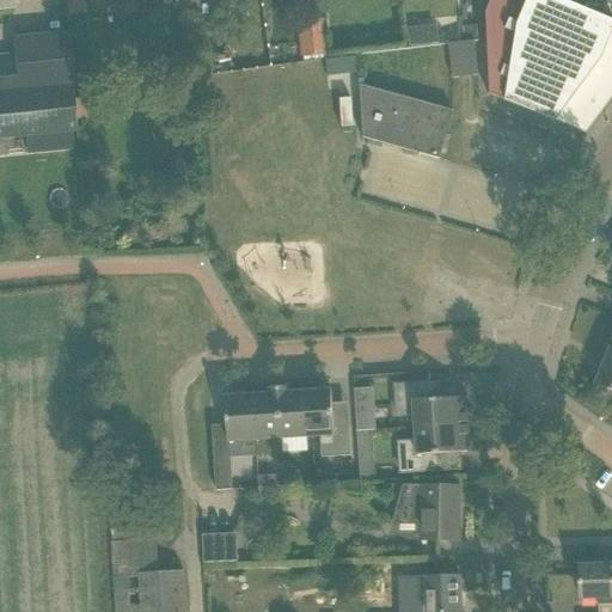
[(0,0),(0,10),(16,8),(13,0),(0,0)]
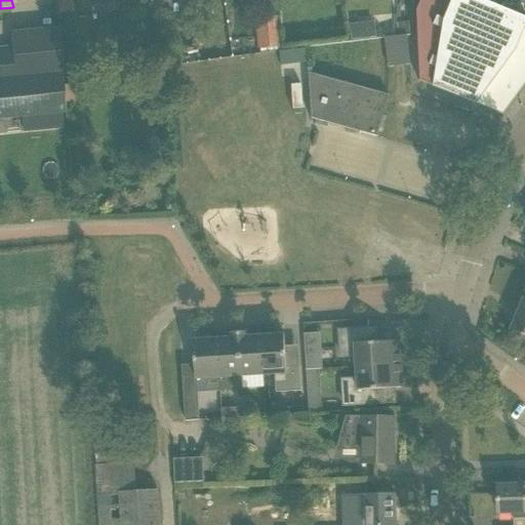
[(162,0),(149,0),(155,9),(161,5),(164,5),(163,4),(162,0)]
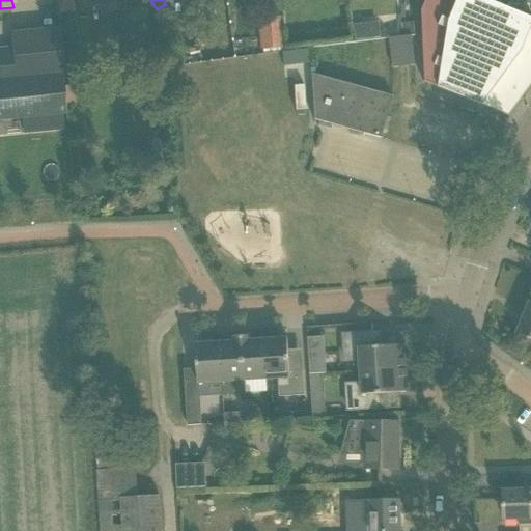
[(422,82),(506,116),(530,82),(530,0),(423,0),(419,11),(422,82)]
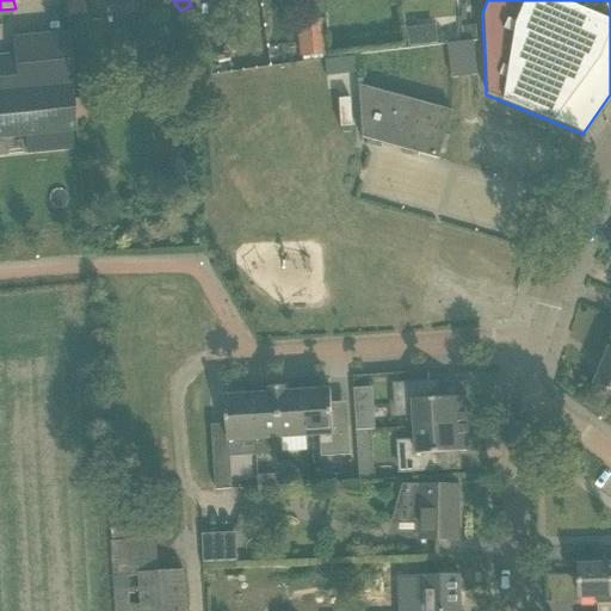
[(298,56),(322,55),(320,20),(296,22),(298,56)]
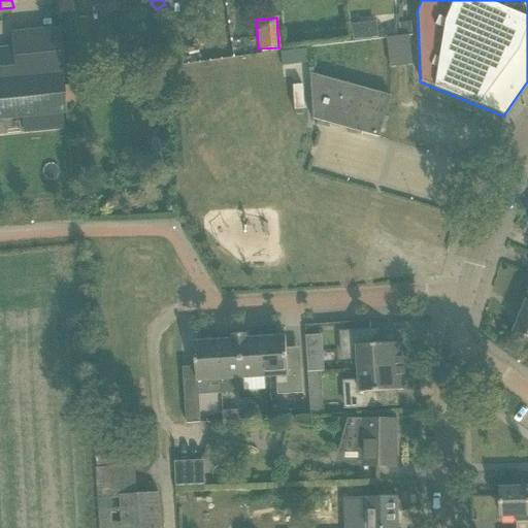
[(398,23),(400,36),(407,35),(413,35),(411,22),(398,23)]
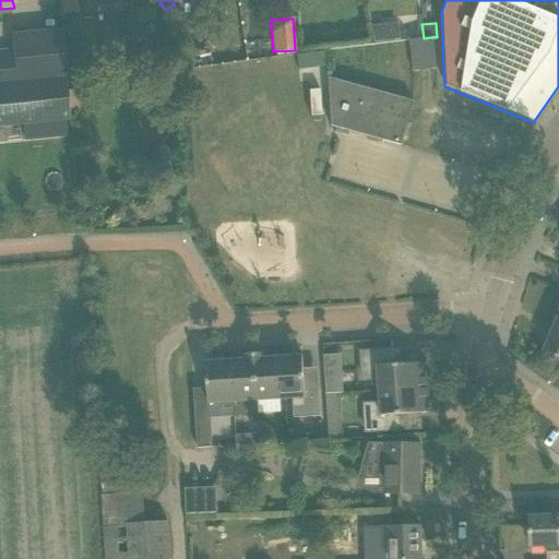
[(396,24),(370,26),(372,44),(399,40),(396,24)]
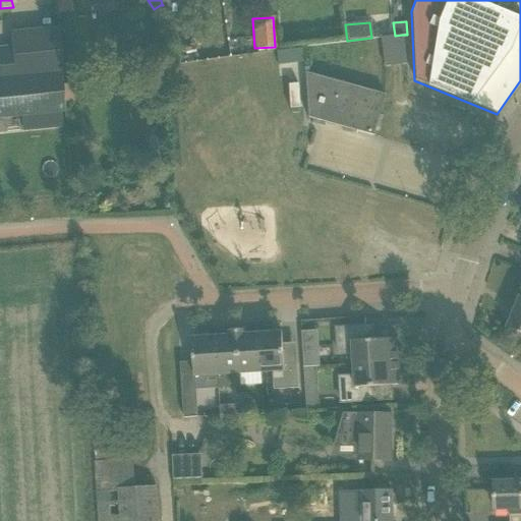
[(0,47),(0,118),(64,112),(60,71),(63,71),(59,31),(10,36),(11,47),(0,47)]
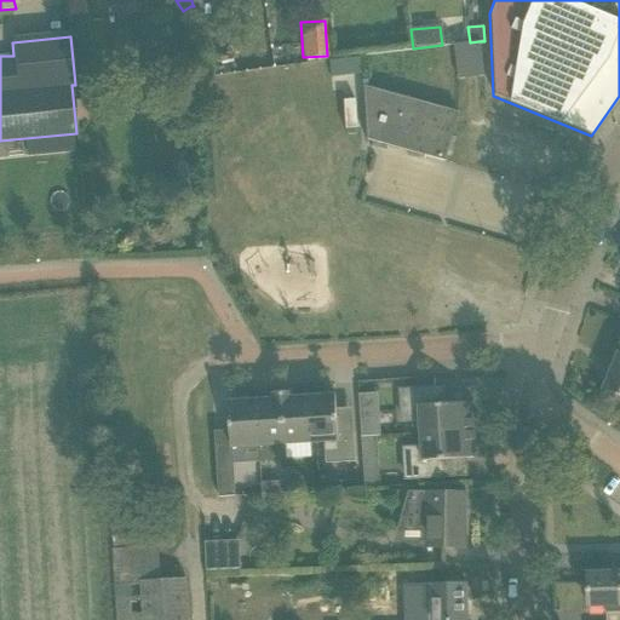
[(452,45),(457,80),(482,78),(482,76),(478,42),(478,41),(470,42),(452,45)]
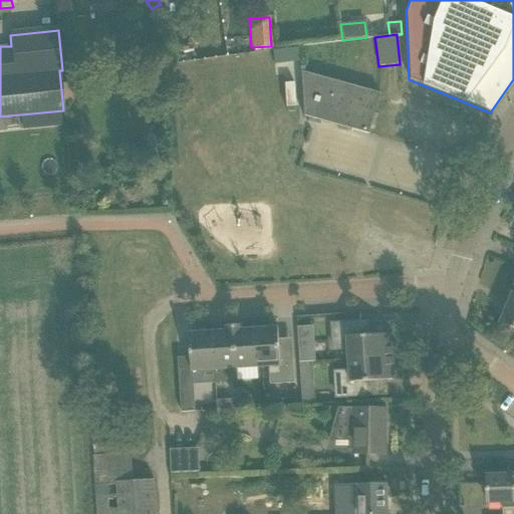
[(296,48),(273,52),(274,64),(298,61),(296,48)]
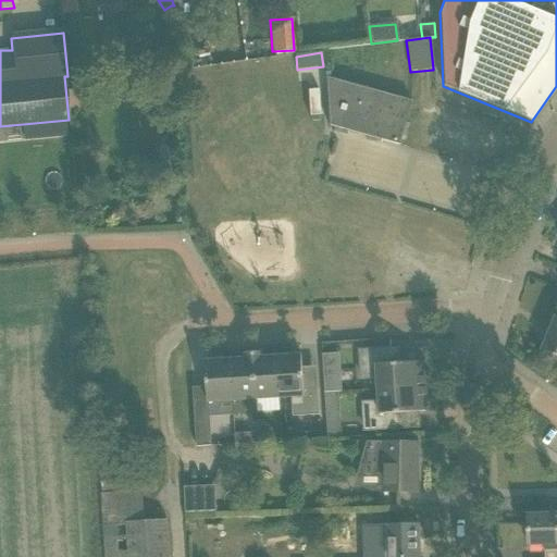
[(182,53),(168,57),(170,67),(184,64),(182,53)]
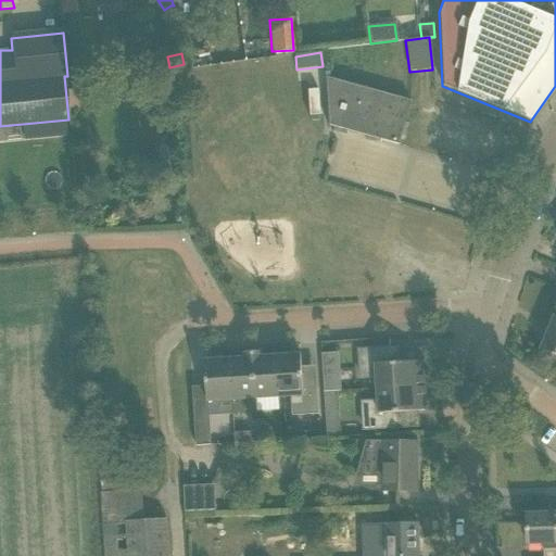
[(328,125),(397,144),(409,101),(325,77),(328,125)]
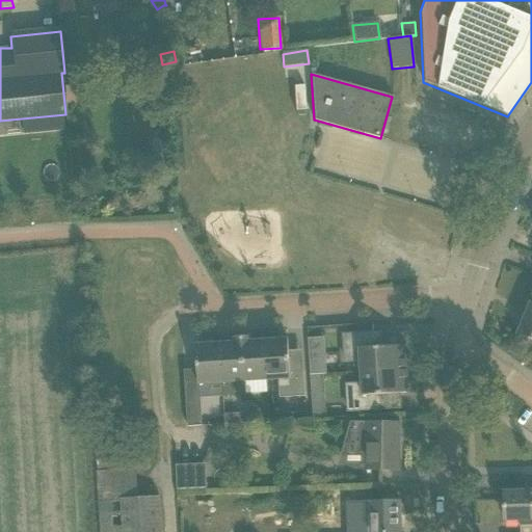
[(303,85),(293,86),(295,111),(306,110),(303,85)]
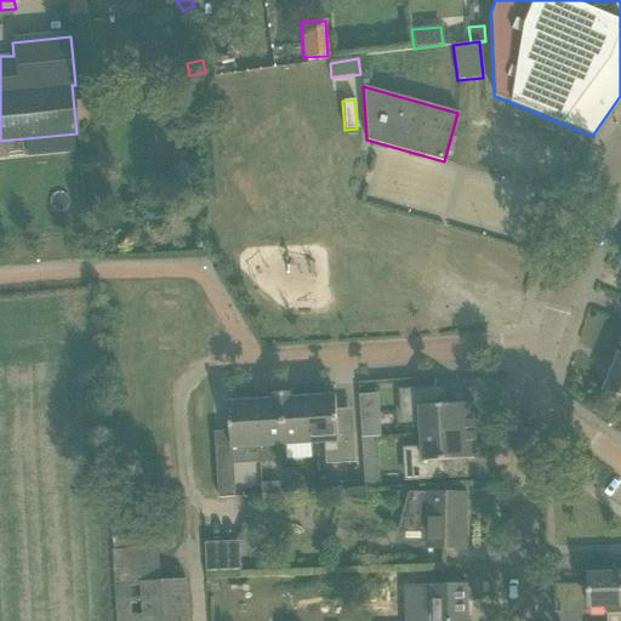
[(605,392),(620,398),(620,353),(605,392)]
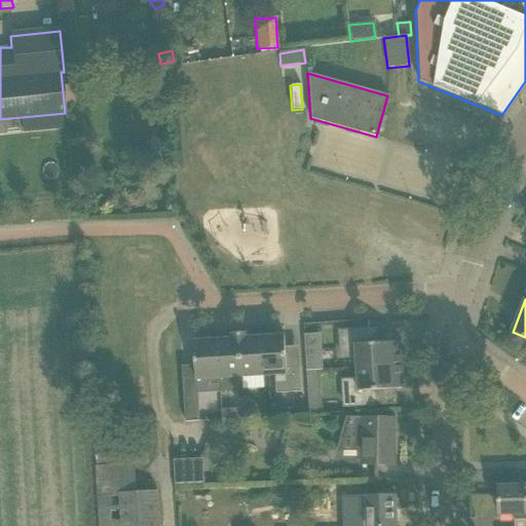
[(355,355),(357,363),(406,360),(405,351),(401,352),(400,342),(369,344),(368,332),(370,331),(370,330),(340,332),(341,357),(355,355)]
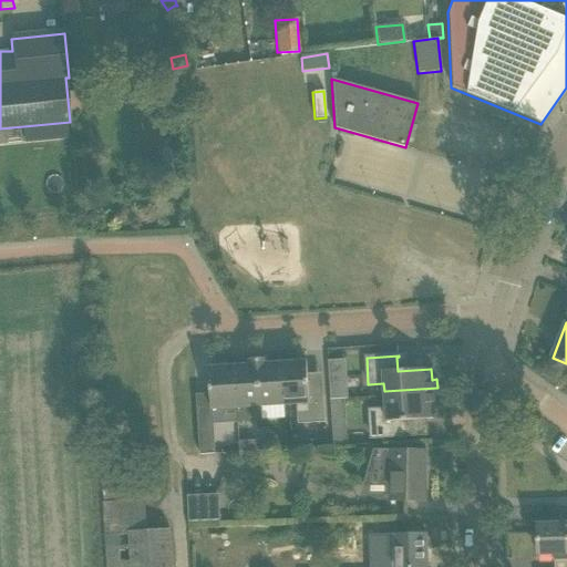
[(234,367),(236,409),(237,422),(261,420),(260,406),(257,359),(250,360),(250,366),(234,367)]
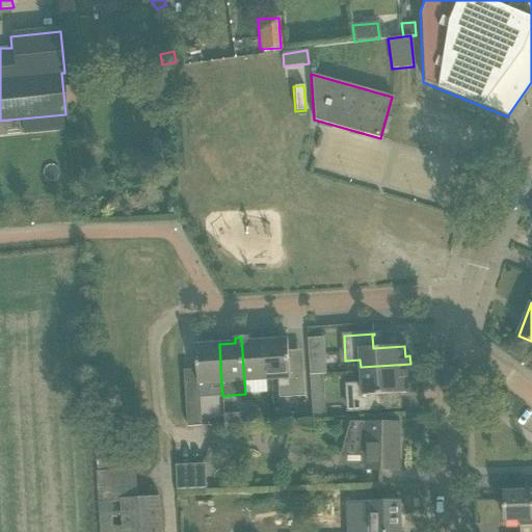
[(241,337),(244,381),(267,380),(264,341),(248,342),(248,337),(241,337)]
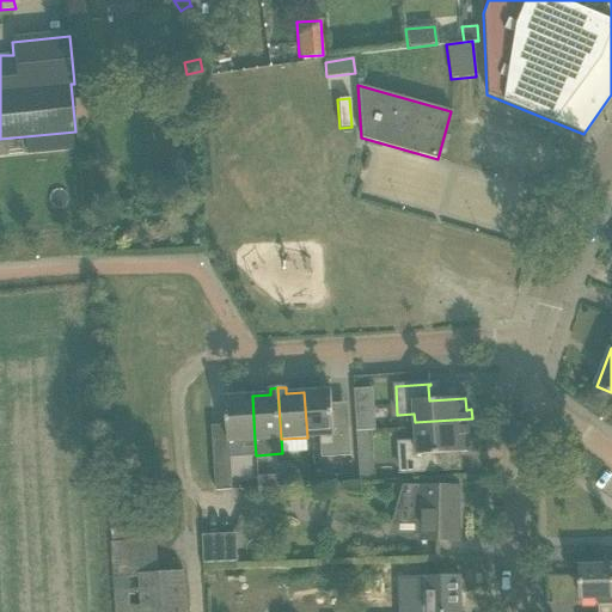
[(369,389),(354,389),(356,430),(373,430),(375,430),(374,402),(369,402),(369,389)]
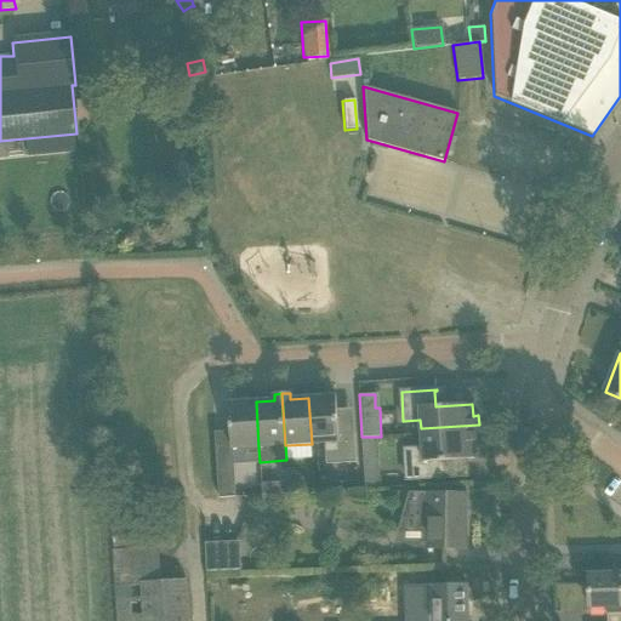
[(324,443),(326,465),(355,463),(354,432),(339,433),(336,397),(308,398),(312,444),(324,443)]
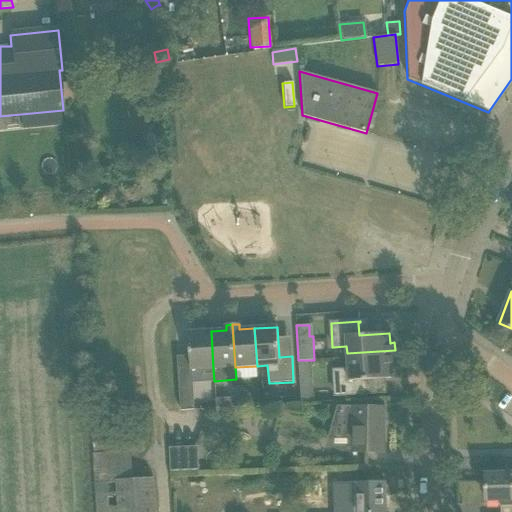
[(211,331),(188,332),(191,379),(203,378),(203,369),(213,369),(211,331)]
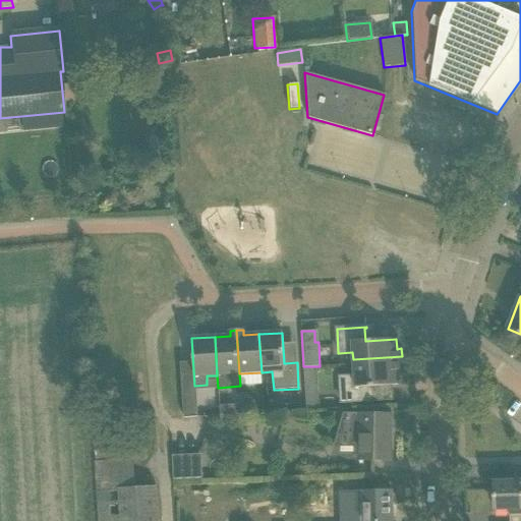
[(340,379),(342,402),(371,400),(370,399),(369,399),(368,387),(399,385),(398,374),(403,374),(402,356),(353,359),(354,378),(340,379)]
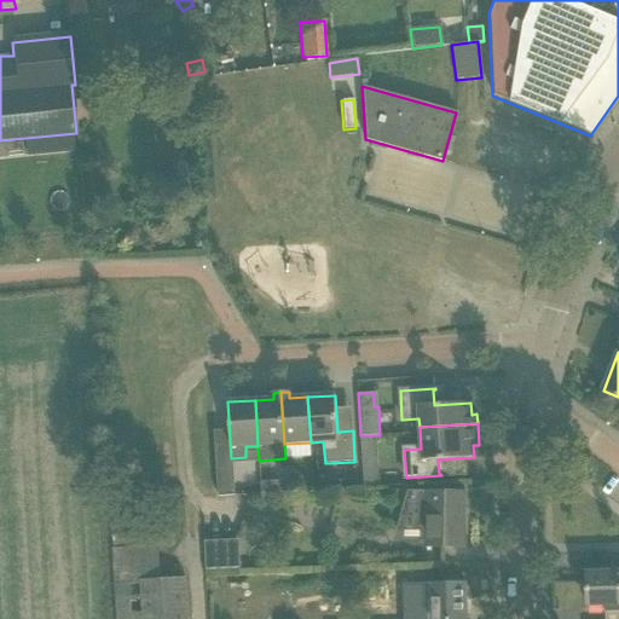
[(291,467),(285,468),(287,480),(287,485),(288,485),(305,484),(305,479),(291,467)]
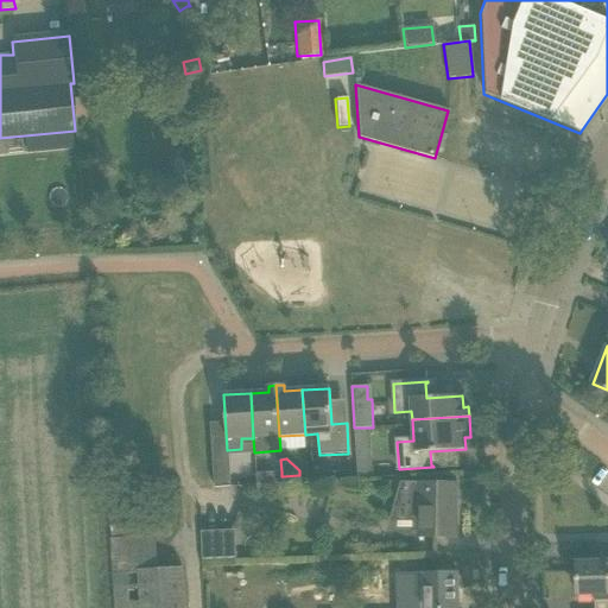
[(228,461),(213,461),(214,488),(229,487),(228,461)]
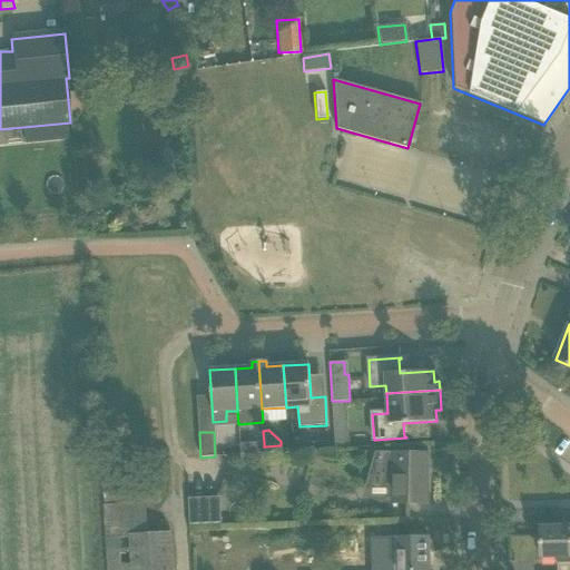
[(349,435),(334,435),(334,448),(350,446),(349,435)]
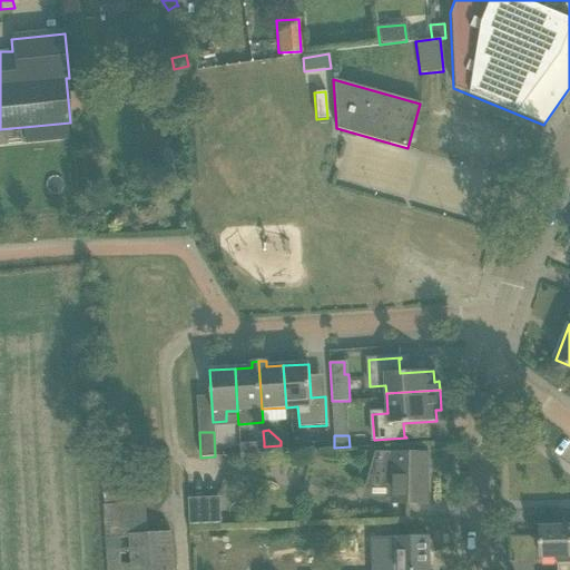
[(375,453),(367,482),(392,483),(392,503),(429,504),(429,453),(406,453),(393,453),(375,453)]
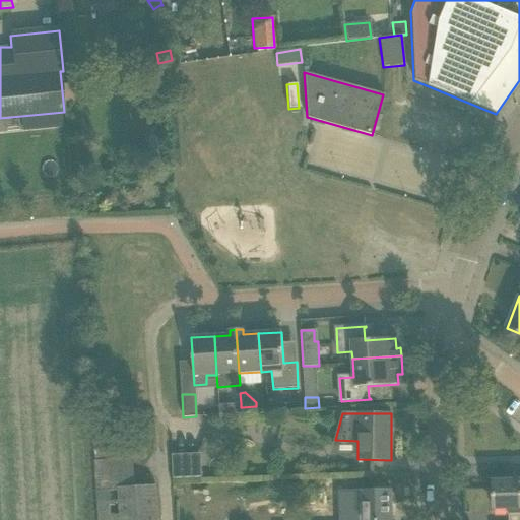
[(93,433),(94,460),(144,457),(143,448),(142,428),(99,431),(99,433),(93,433)]
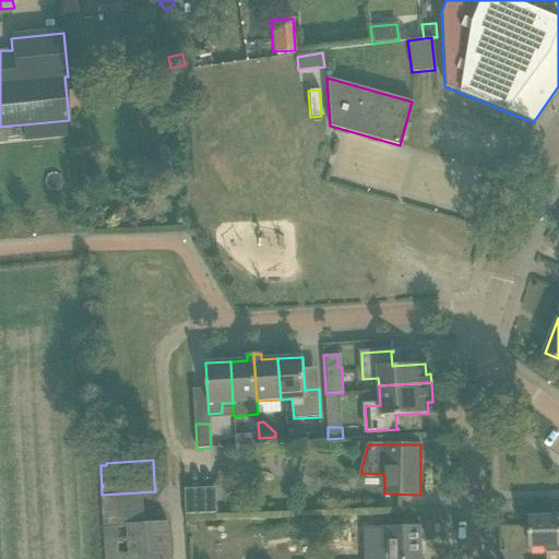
[(217,512),(216,486),(185,487),(186,514),(217,512)]
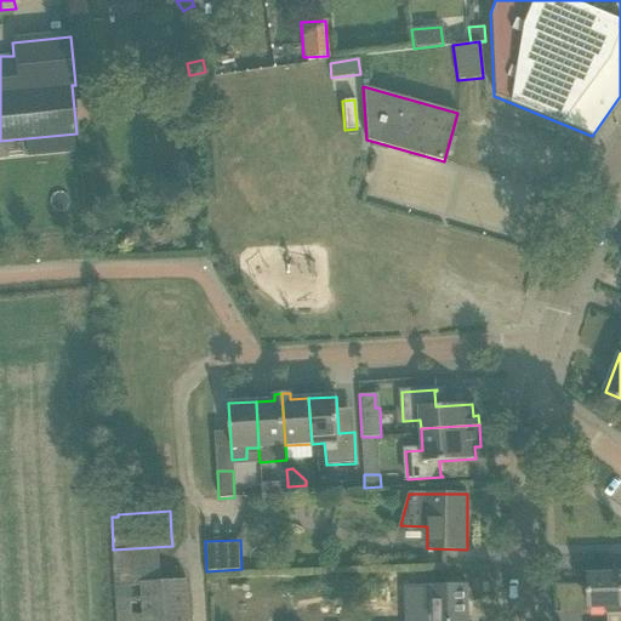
[(113,551),(117,620),(188,620),(186,580),(148,582),(148,576),(135,577),(132,550),(113,551)]
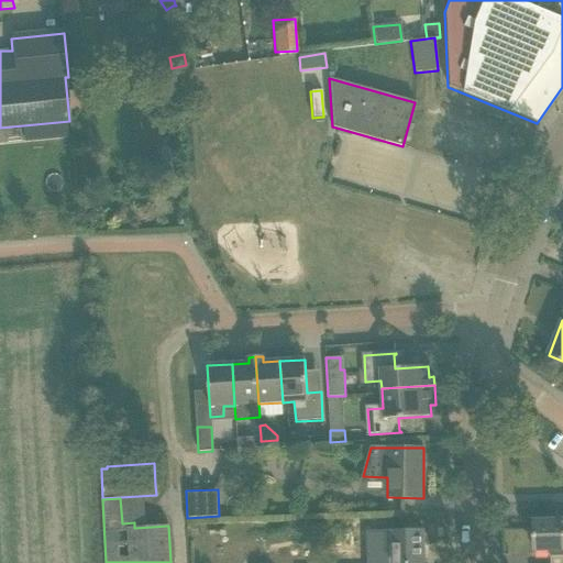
[(551,551),(551,556),(562,555),(562,520),(550,520),(549,518),(539,518),(537,521),(533,521),(534,551),(551,551)]
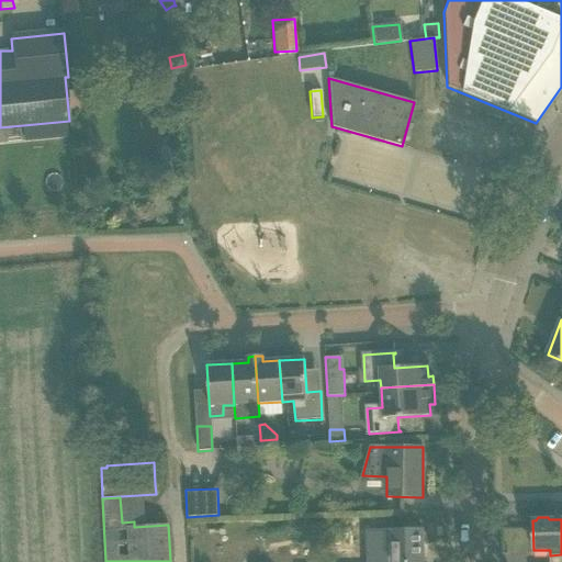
[(390,551),(390,561),(423,561),(423,529),(367,530),(367,552),(390,551)]
